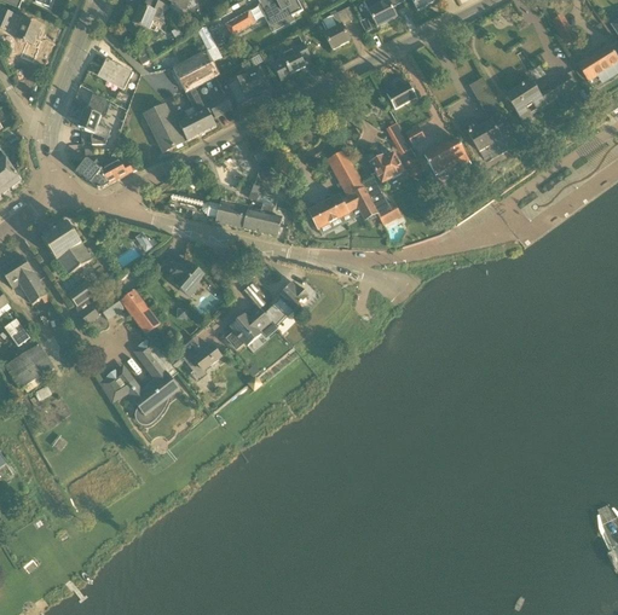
[(161,23),(165,15),(168,6),(155,0),(143,0),(140,5),(139,5),(136,12),(132,11),(125,28),(137,33),(140,25),(148,29),(151,18),(161,23)]
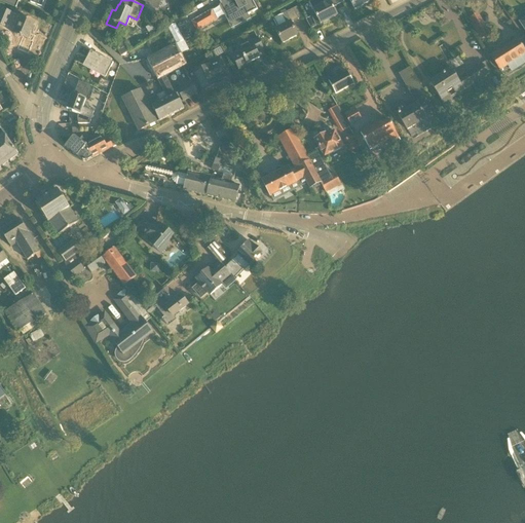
[(247,12),(257,7),(253,0),(219,0),(220,2),(224,9),(228,16),(240,9),(239,7),(242,6),(247,12)]
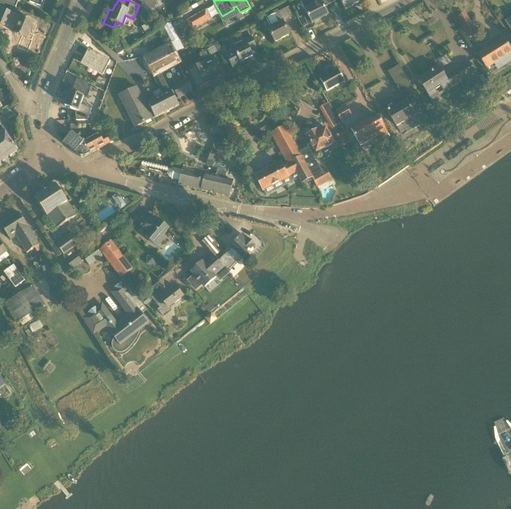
[(304,8),(311,21),(313,20),(314,22),(320,19),(318,17),(327,13),(321,2),(324,0),(300,0),(304,8)]
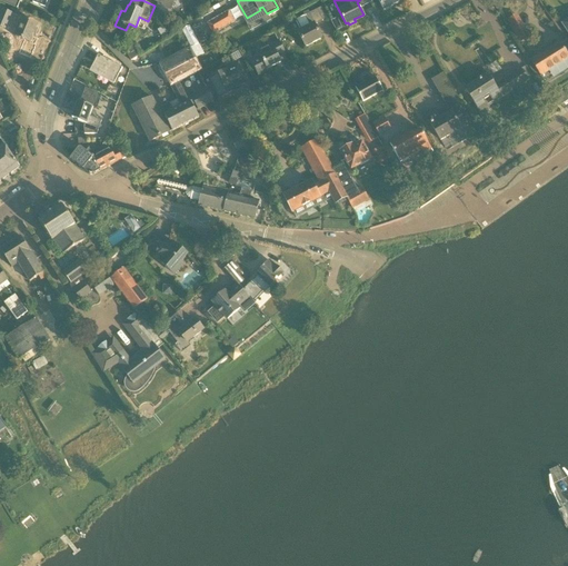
[(238,2),(228,8),(207,20),(211,29),(213,32),(237,20),(235,16),(242,10),(238,2)]
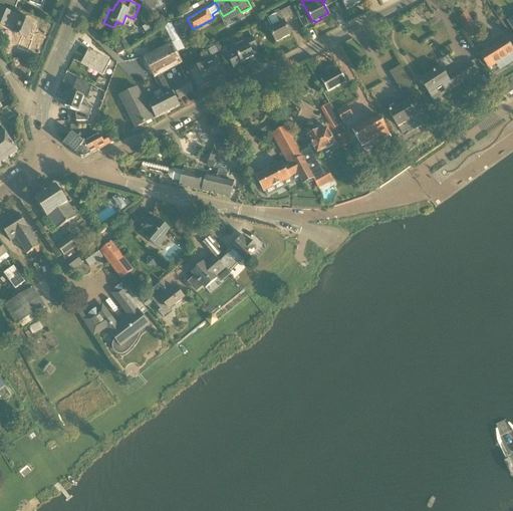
[(291,4),(279,10),(277,7),(273,10),(274,12),(267,15),(272,25),(268,27),(275,40),(289,33),(283,20),(291,16),(289,13),(294,10),(291,4)]
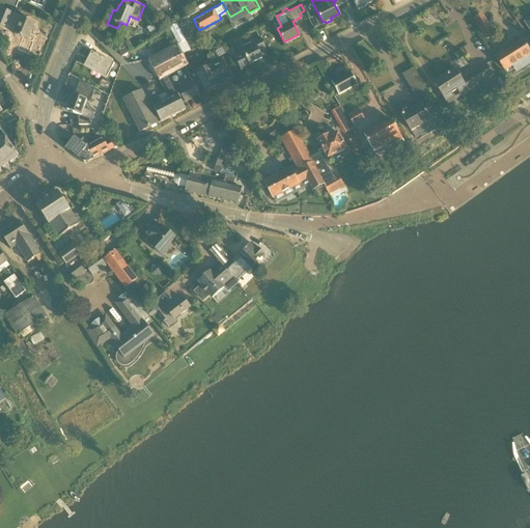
[(0,23),(5,25),(7,21),(16,25),(12,31),(27,37),(34,20),(20,15),(20,16),(10,11),(11,10),(1,6),(0,8),(0,23)]
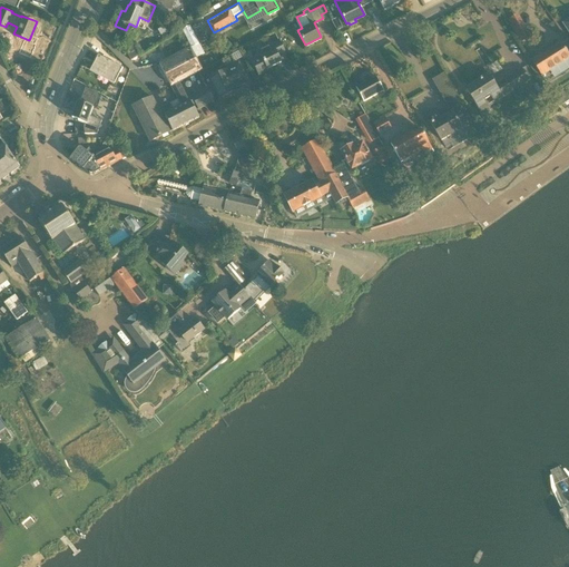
[(331,18),(335,29),(342,26),(336,15),(331,18)]
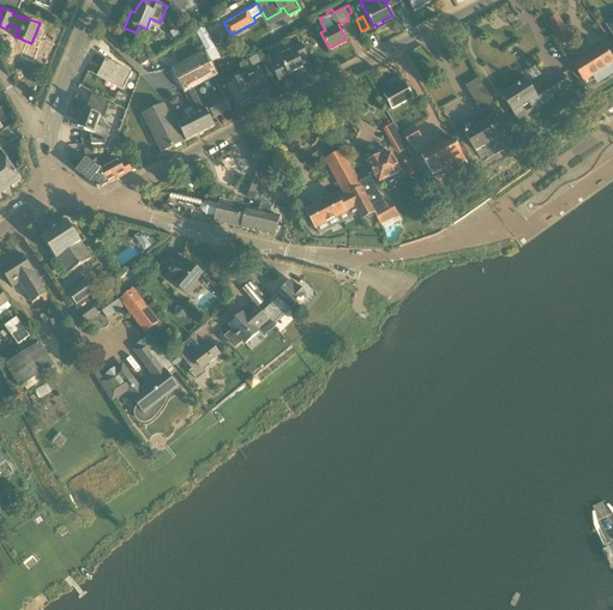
[(203,47),(212,43),(205,23),(196,26),(203,47)]
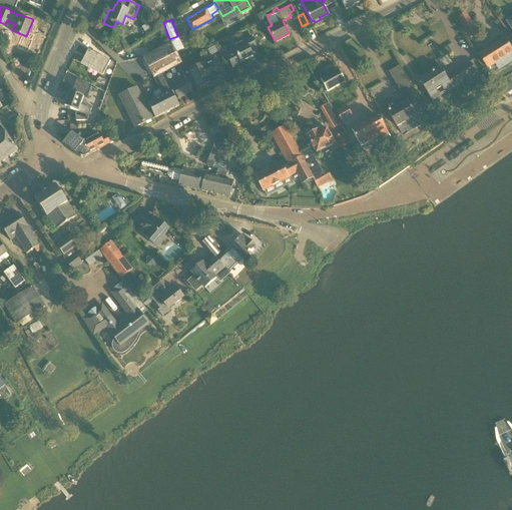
[(472,35),(467,26),(462,29),(467,38),(472,35)]
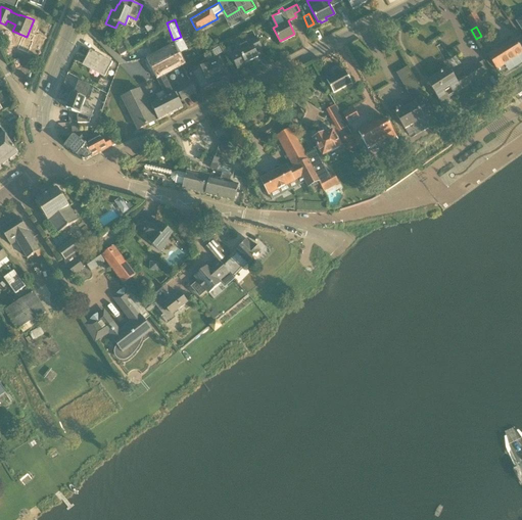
[(239,50),(230,54),(236,65),(257,55),(255,51),(262,48),(255,35),(236,45),(239,50)]
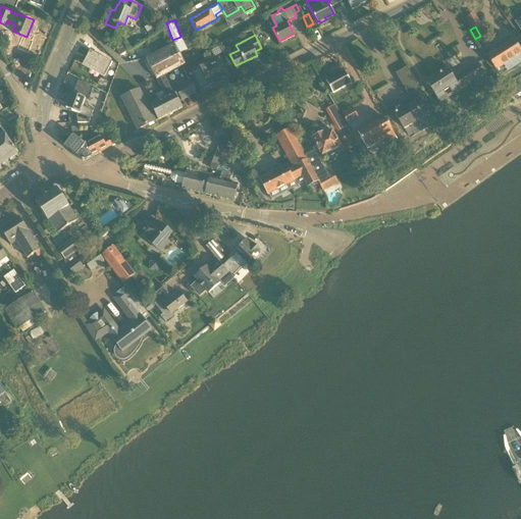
[(514,64),(520,59),(520,51),(512,37),(485,53),(495,67),(510,58),(514,64)]
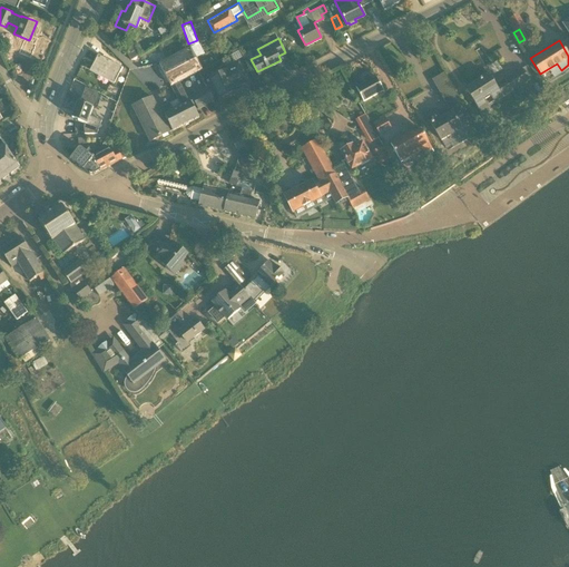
[(124,48),(130,58),(139,52),(133,41),(124,48)]
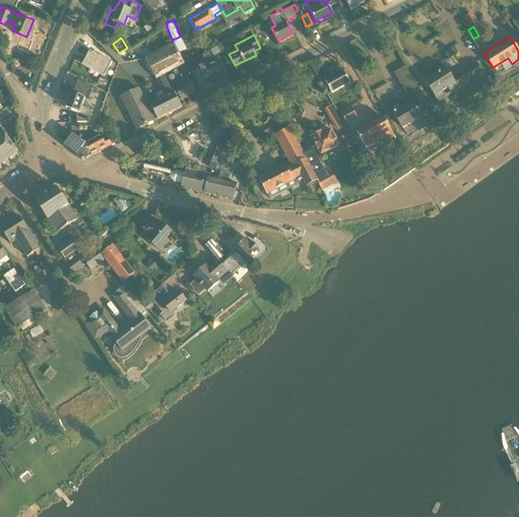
[(155,76),(163,72),(183,62),(173,42),(144,56),(153,72),(155,76)]
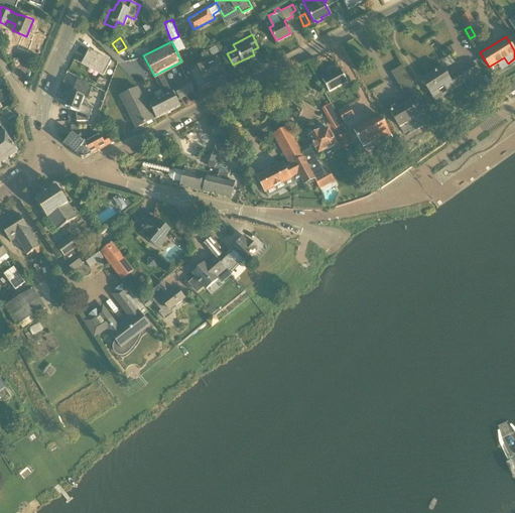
[(83,61),(103,73),(110,59),(88,47),(85,53),(87,54),(83,61)]
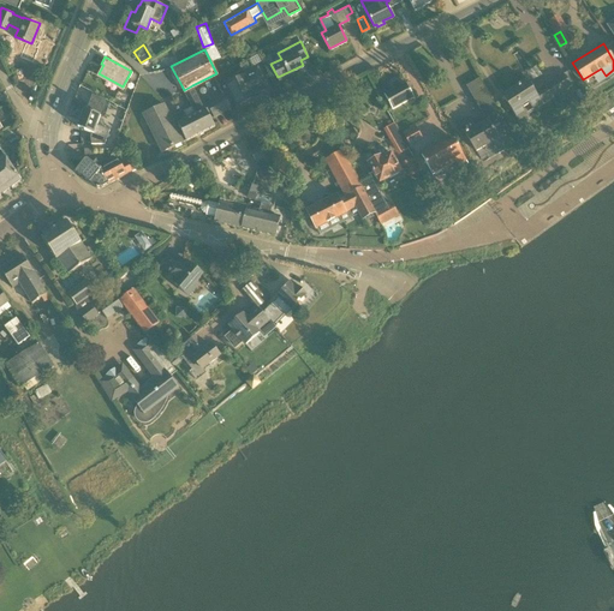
[(237,103),(248,99),(254,95),(252,93),(267,85),(257,65),(230,78),(228,82),(226,82),(230,89),(234,99),(237,103)]
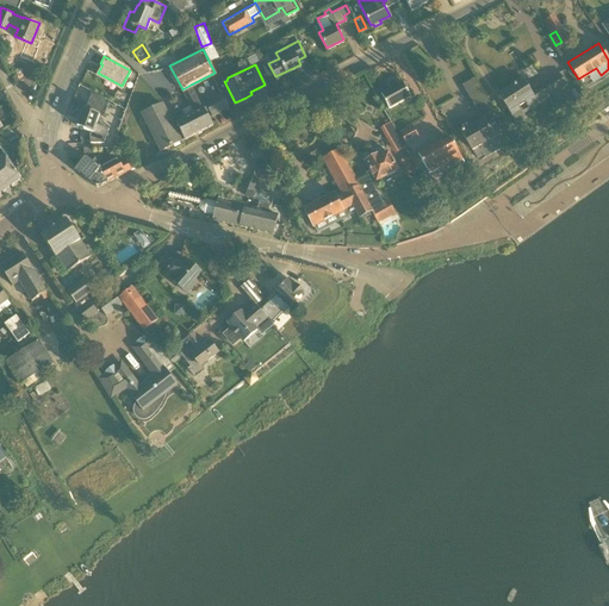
[(498,93),(514,117),(566,83),(558,70),(541,81),(544,86),(533,93),(523,77),(498,93)]
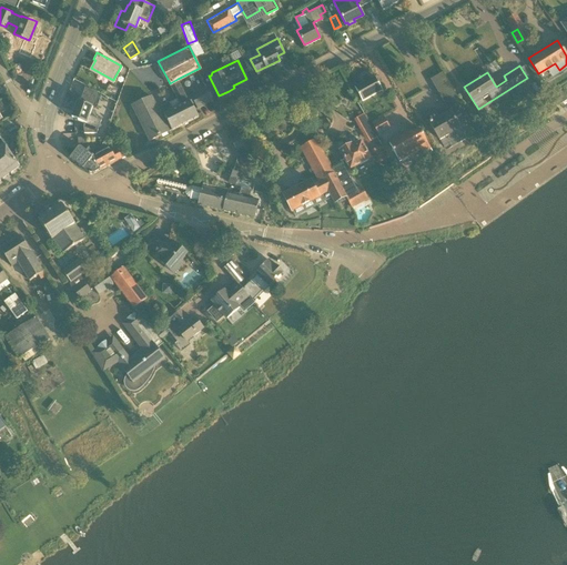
[(382,88),(374,74),(354,86),(362,99),(382,88)]
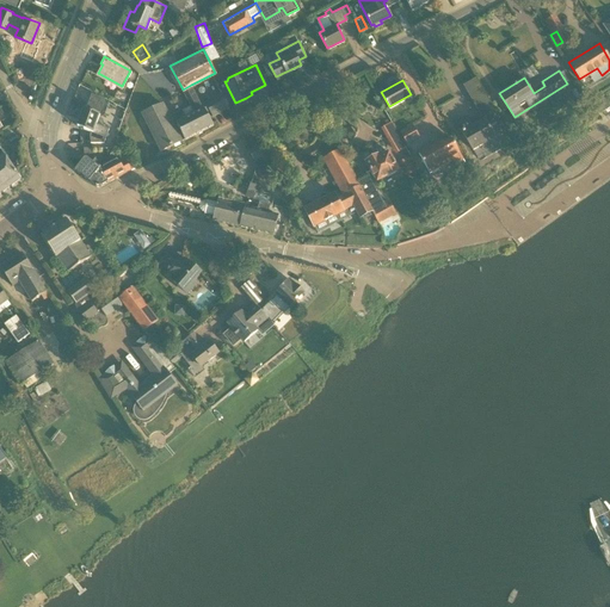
[(191,85),(183,90),(193,112),(183,117),(176,122),(184,137),(213,123),(204,106),(202,107),(191,85)]
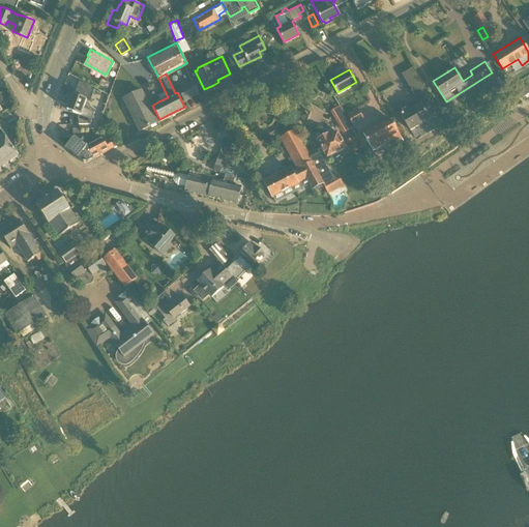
[(196,88),(202,85),(198,77),(192,80),(196,88)]
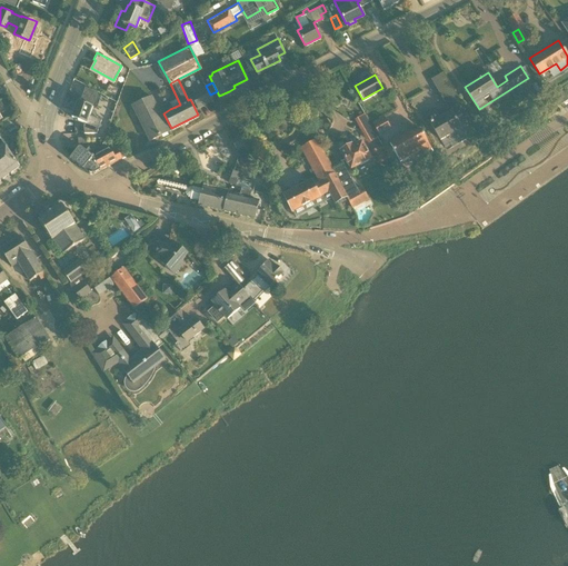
[(80,97),(92,102),(97,90),(83,86),(80,97)]
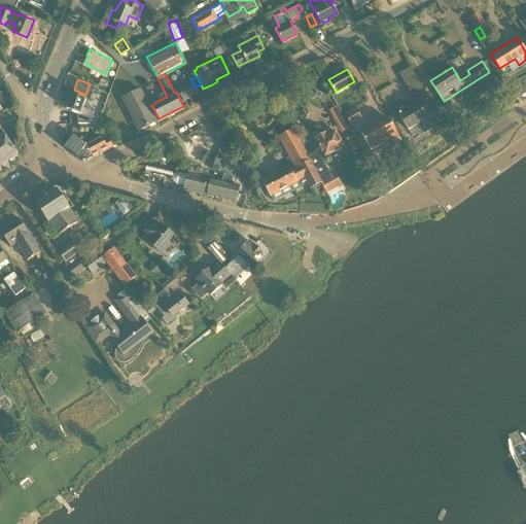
[(190,79),(176,86),(182,99),(197,91),(195,88),(190,79)]
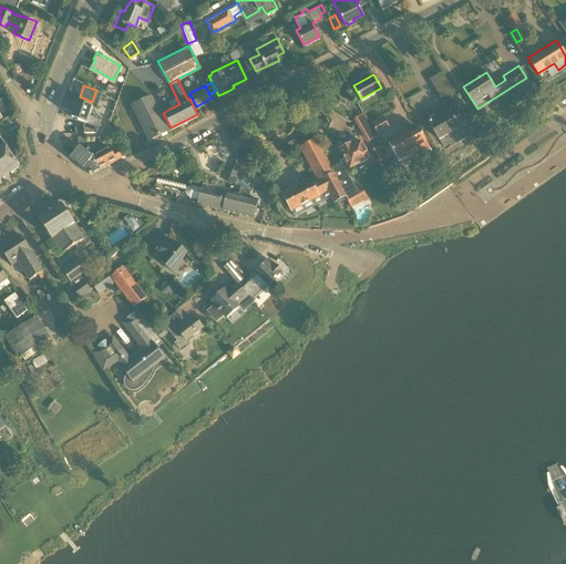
[(559,102),(565,98),(558,86),(547,93),(553,101),(557,99),(559,102)]
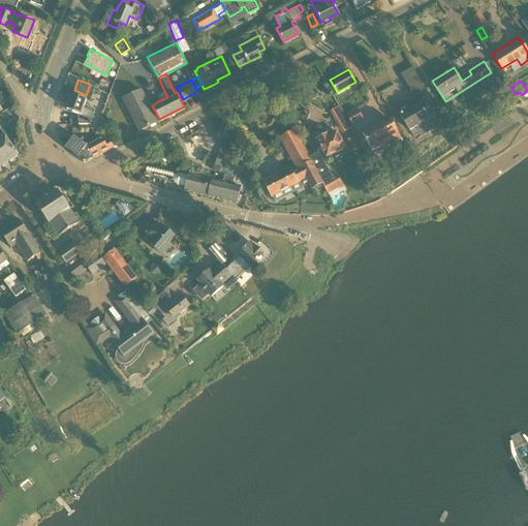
[(436,113),(429,100),(432,99),(425,87),(415,92),(418,97),(421,100),(408,109),(403,99),(395,103),(408,128),(412,135),(417,131),(420,134),(433,127),(434,126),(434,125),(434,124),(433,122),(439,118),(436,113)]
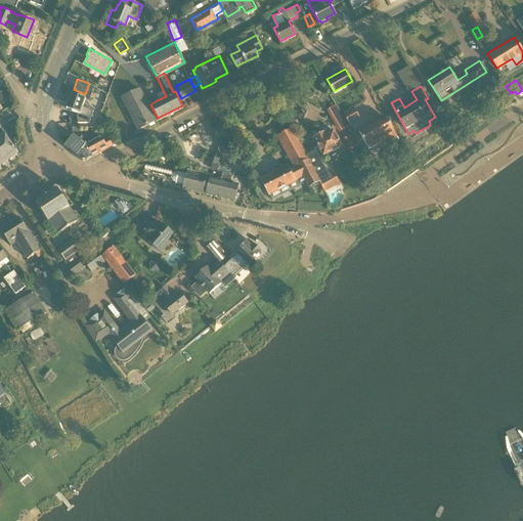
[(150,104),(157,100),(153,94),(144,98),(138,87),(122,96),(137,128),(155,120),(147,105),(150,104)]
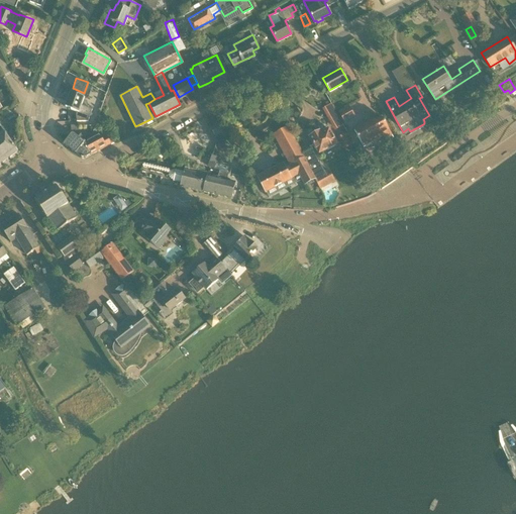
[(87,119),(89,113),(91,107),(80,103),(83,95),(70,90),(65,105),(76,109),(76,119),(87,119)]
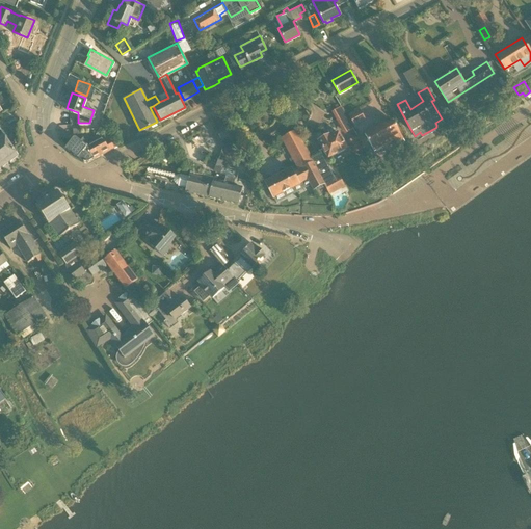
[(348,118),(339,125),(343,132),(353,127),(348,118)]
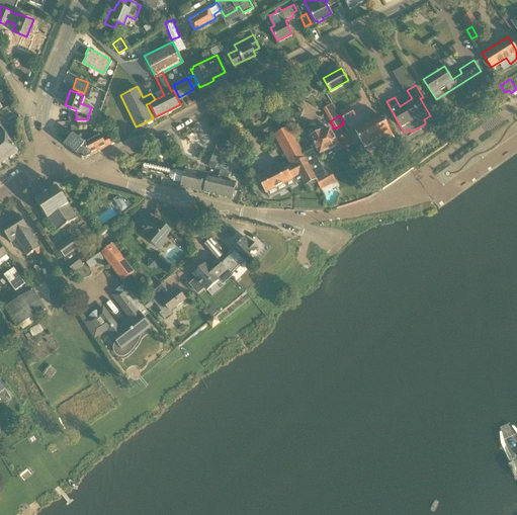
[(394,137),(390,131),(381,115),(369,122),(368,120),(354,129),(363,146),(371,141),(374,147),(375,147),(376,147),(378,146),(379,145),(380,145),(382,144),(386,140),(394,137)]
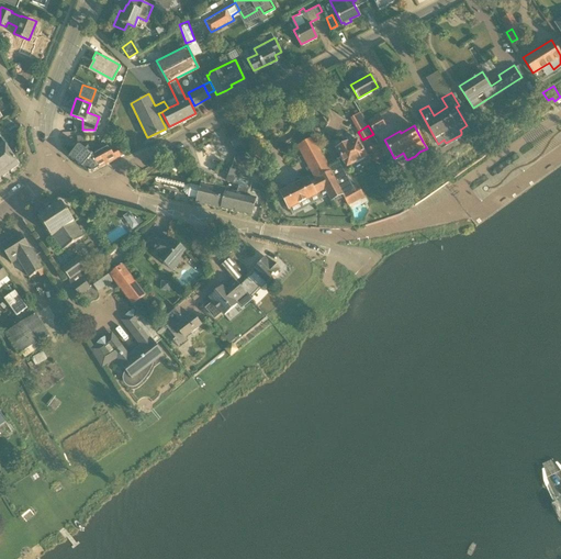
[(238,133),(236,134),(229,136),(228,137),(232,145),(242,141),(238,133)]
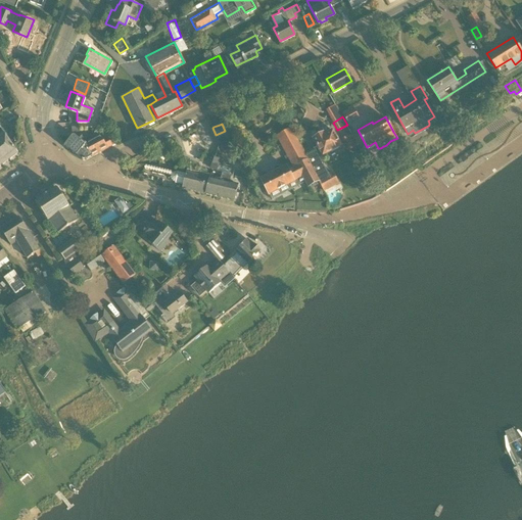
[(318,180),(303,154),(289,126),(276,134),(293,164),(287,169),(284,164),(259,179),(268,193),(301,175),(307,185),(318,180)]
